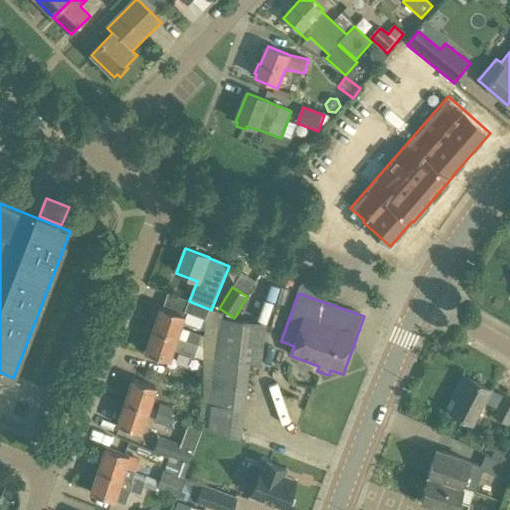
[(207,318),(211,310),(189,301),(185,312),(206,321),(207,318)]
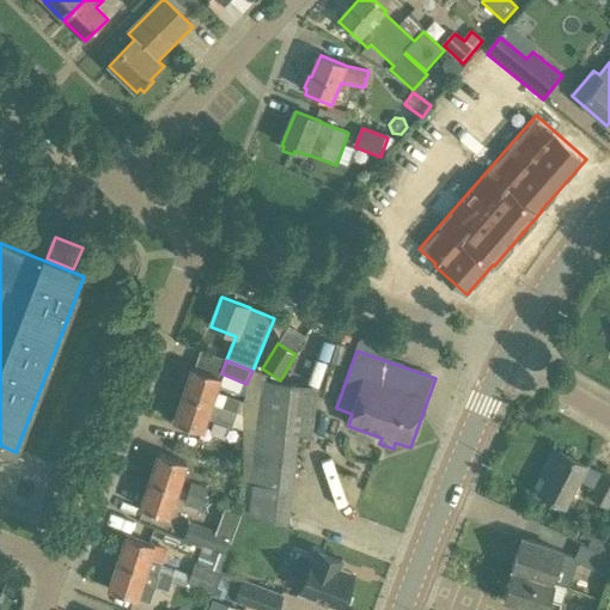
[(183,397),(238,414),(242,402),(217,394),(221,378),(193,368),(183,397)]
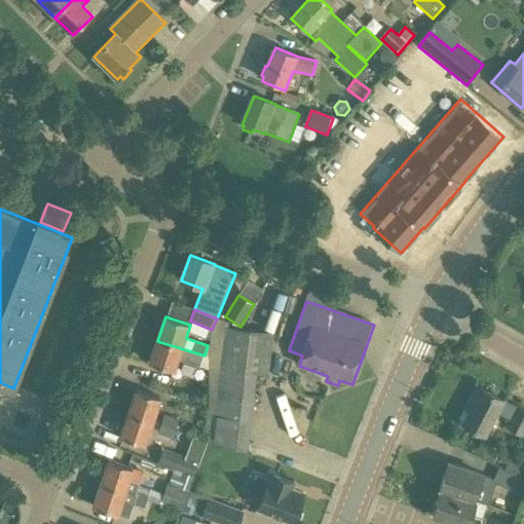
[(274,333),(226,328),(213,327),(212,330),(210,359),(210,379),(210,440),(214,442),(248,454),(257,375),(269,376),(274,333)]
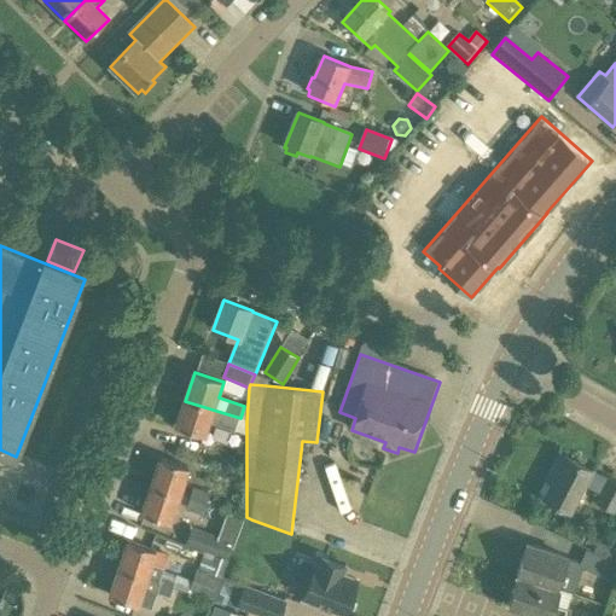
[(236,433),(240,418),(185,401),(176,429),(205,437),(210,424),(236,433)]
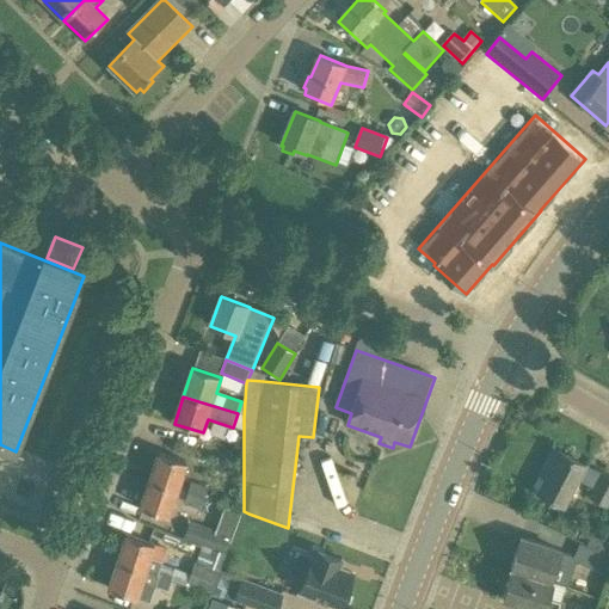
[(608,477),(588,466),(554,449),(541,475),(546,478),(537,494),(565,509),(579,480),(596,488),(591,498),(608,506),(608,477)]
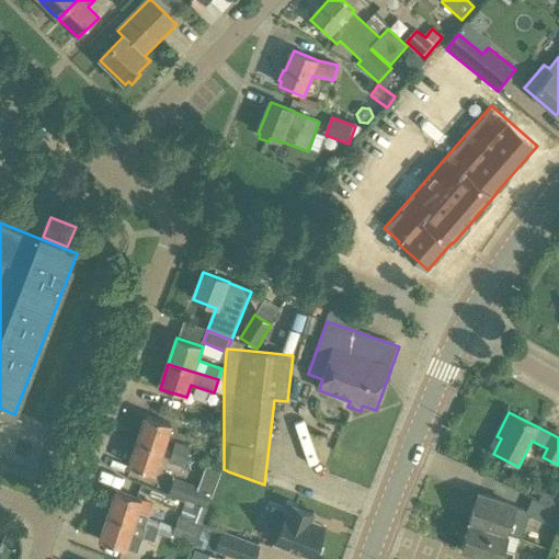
[(137,442),(163,451),(172,425),(146,417),(137,442)]
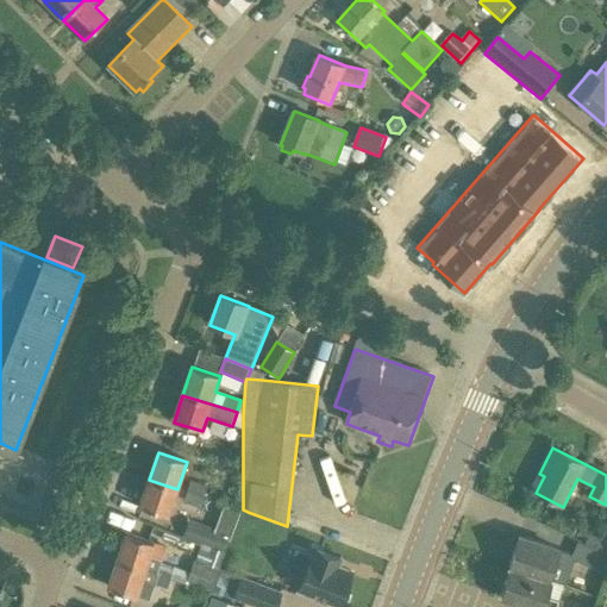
[(169,518),(177,489),(149,480),(141,508),(169,518)]
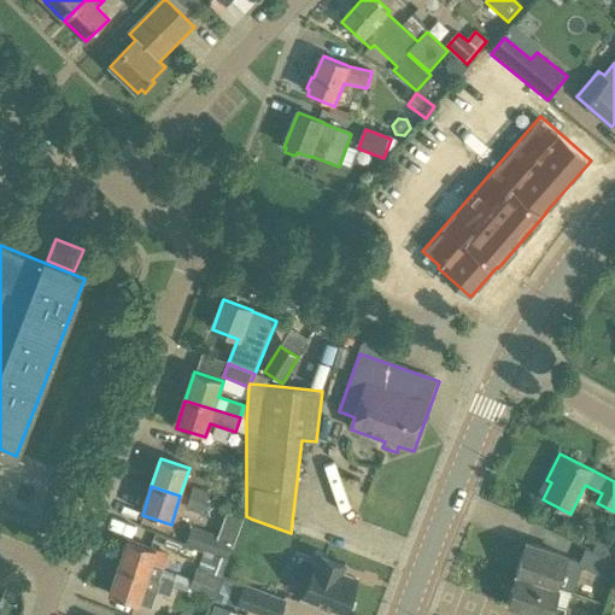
[(192,499),(206,504),(210,495),(195,488),(192,499)]
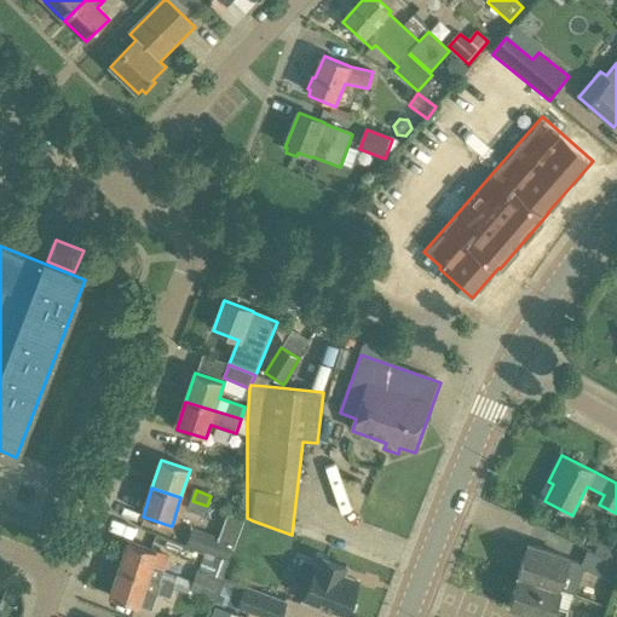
[(203,517),(207,506),(192,501),(189,512),(203,517)]
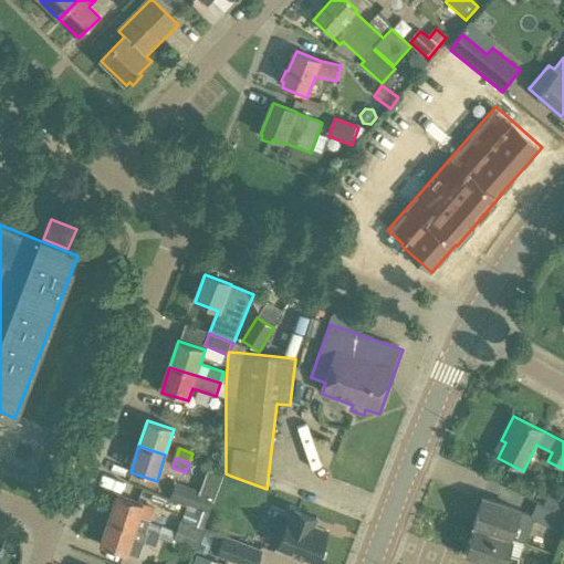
[(209,514),(216,499),(177,483),(171,500),(188,507),(209,514)]
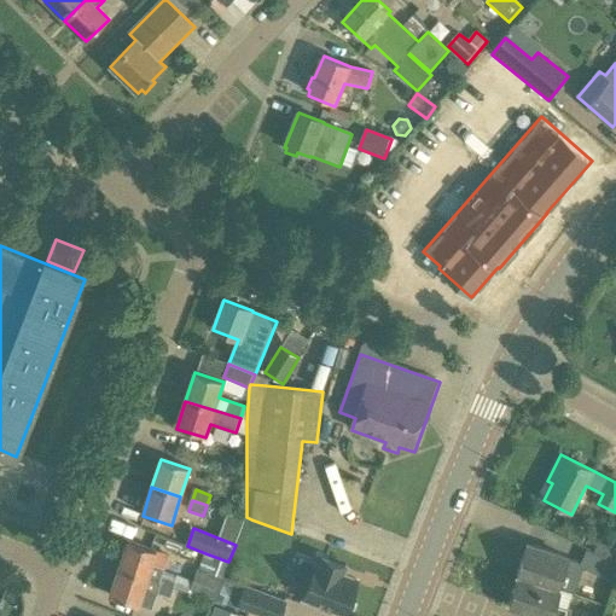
[(120,569),(161,582),(164,569),(152,565),(157,551),(129,541),(120,569)]
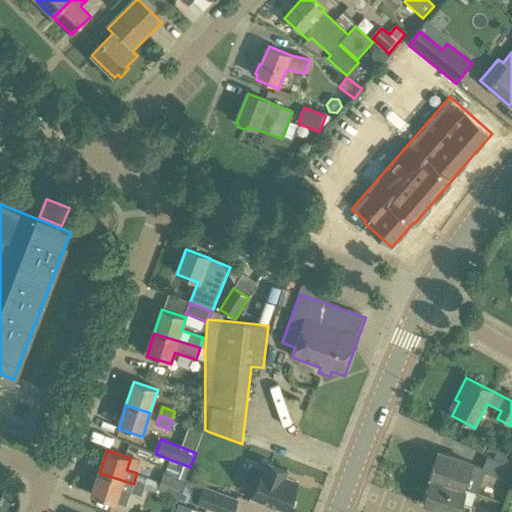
[(463,491),(469,474),(480,478),(483,468),(439,454),(431,479),(433,479),(433,480),(463,491)]
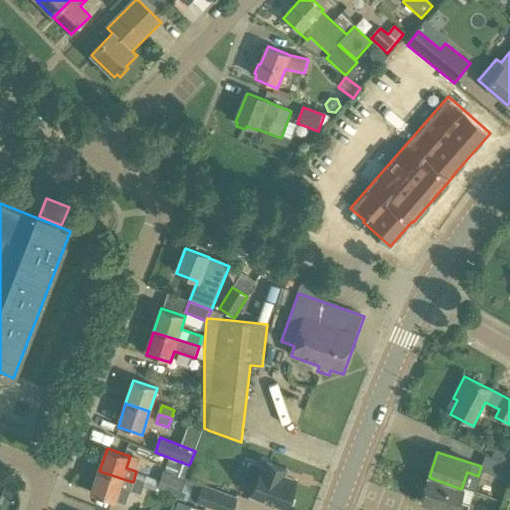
[(509,466),(486,457),(481,470),(509,483),(509,466)]
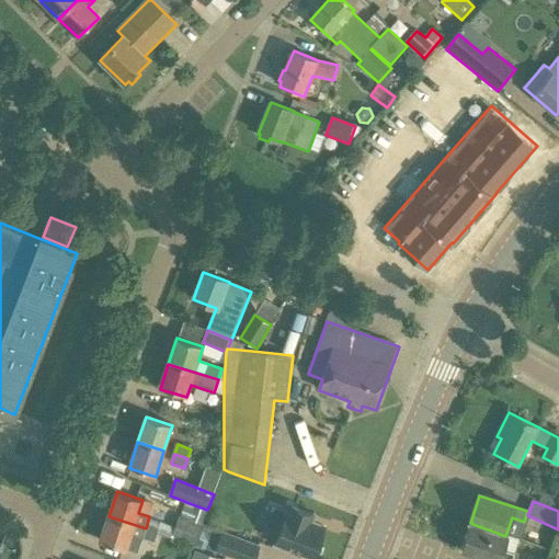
[(207,510),(186,502),(173,538),(194,546),(203,523),(204,524),(209,511),(207,510)]
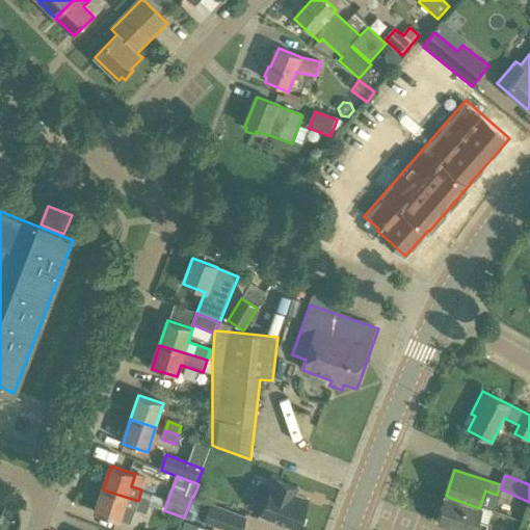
[(298,489),(275,480),(272,487),(259,482),(253,499),(266,504),(262,517),(295,529),(298,529),(299,527),(301,526),(305,519),(303,517),(309,501),(296,496),(298,489)]
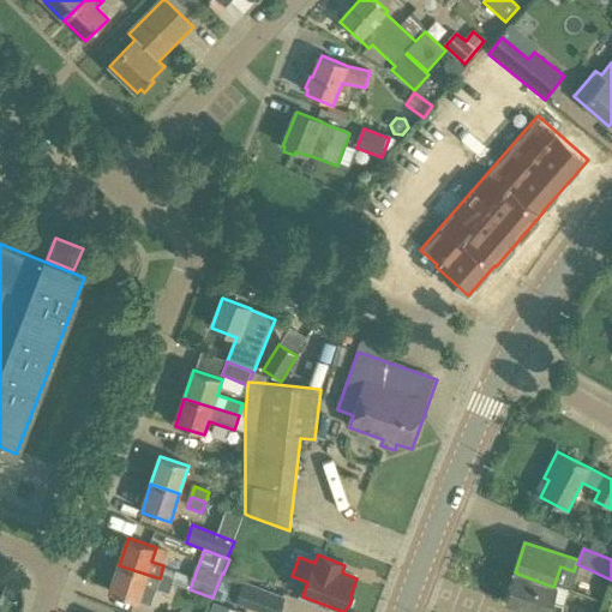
[(162,579),(160,579),(119,565),(109,594),(138,604),(143,589),(157,594),(162,579)]
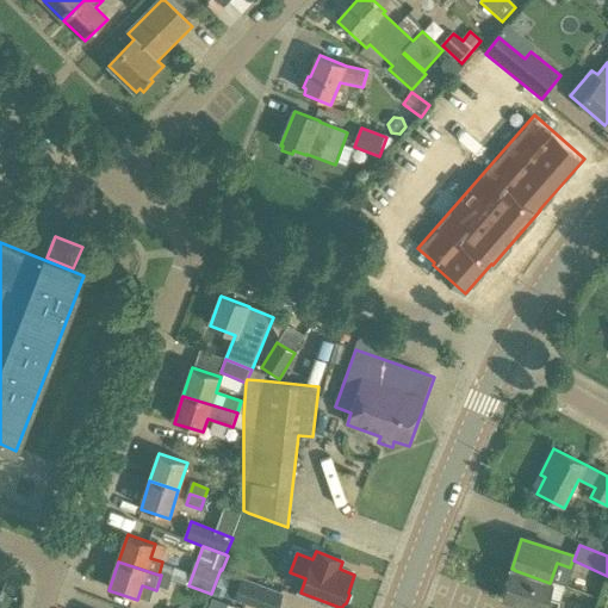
[(279,607),(284,593),(222,570),(221,569),(211,594),(234,602),(235,601),(254,607),(279,607)]
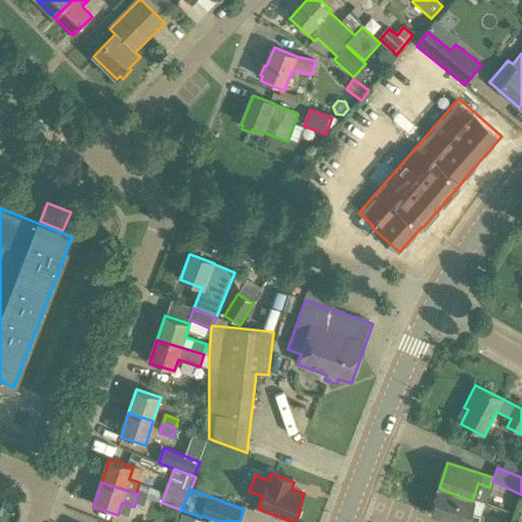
[(474,501),(472,501),(441,489),(432,515),(452,521),(480,521),(481,519),(469,515),(474,501)]
